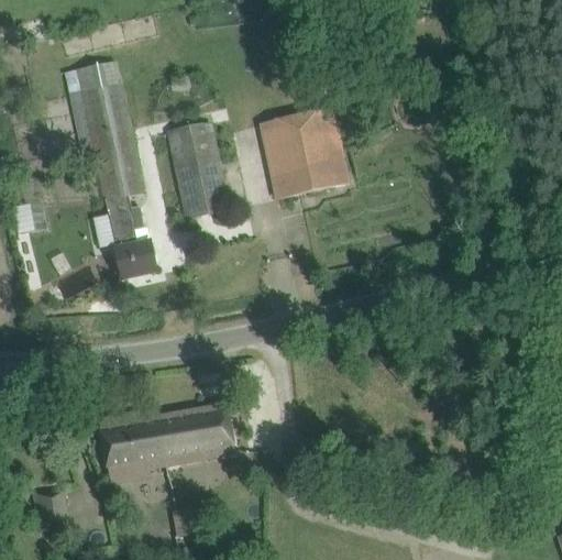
[(119,59),(80,67),(85,90),(86,94),(100,163),(109,206),(110,212),(94,216),(100,246),(116,243),(119,255),(123,276),(157,270),(153,248),(152,242),(150,230),(145,229),(141,206),(134,207),(132,194),(145,191),(123,81),(119,59)]
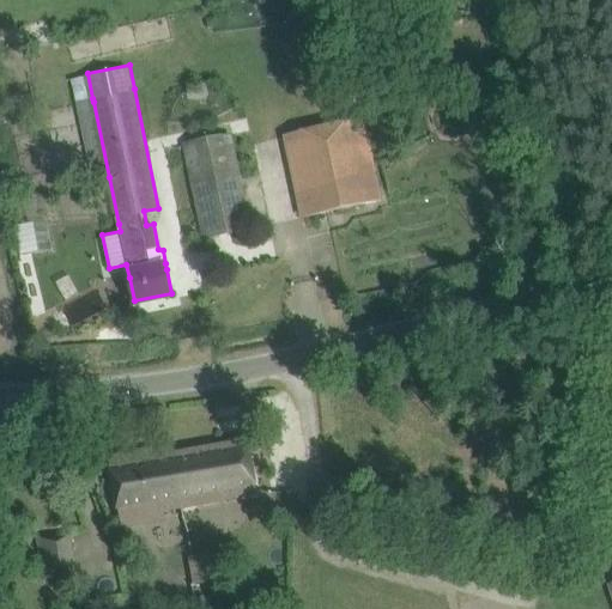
[(303,214),(380,198),(369,145),(377,144),(371,116),(286,134),(303,214)]
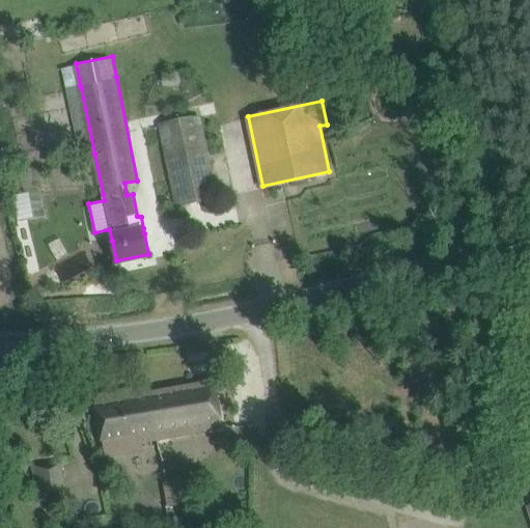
[(176,204),(217,196),(200,115),(160,124),(176,204)]
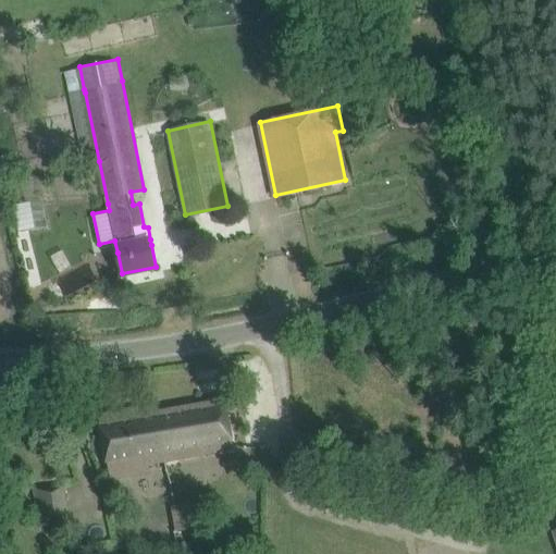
[(229,419),(225,397),(157,409),(156,402),(98,413),(110,477),(149,471),(148,459),(234,447),(229,419)]
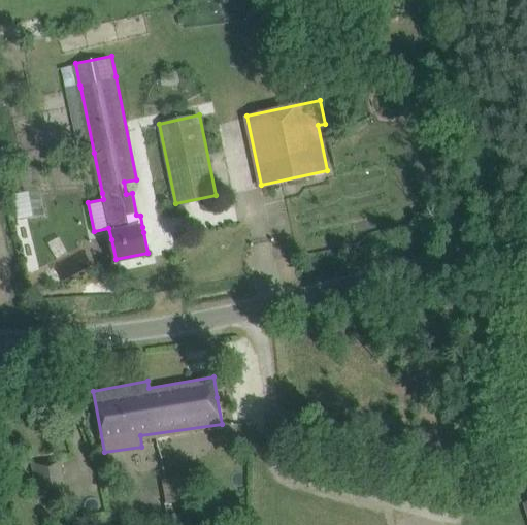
[(38,497),(67,492),(60,456),(32,461),(38,497)]
